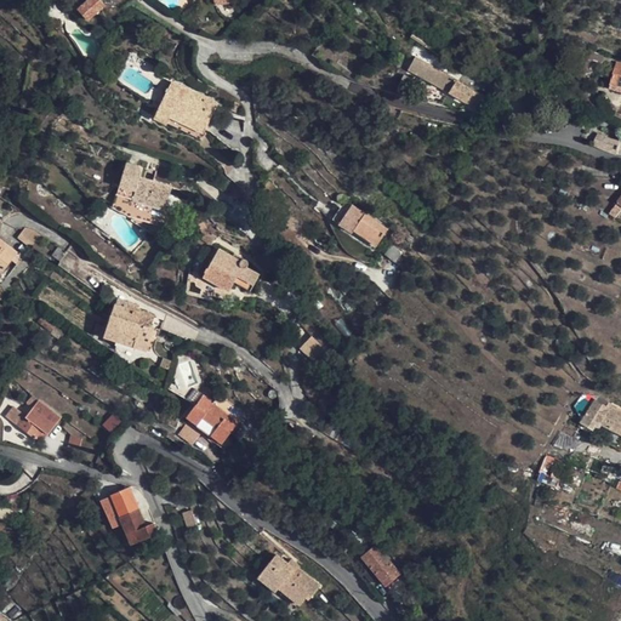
[(106,5),(101,0),(87,0),(79,9),(89,21),(106,5)]
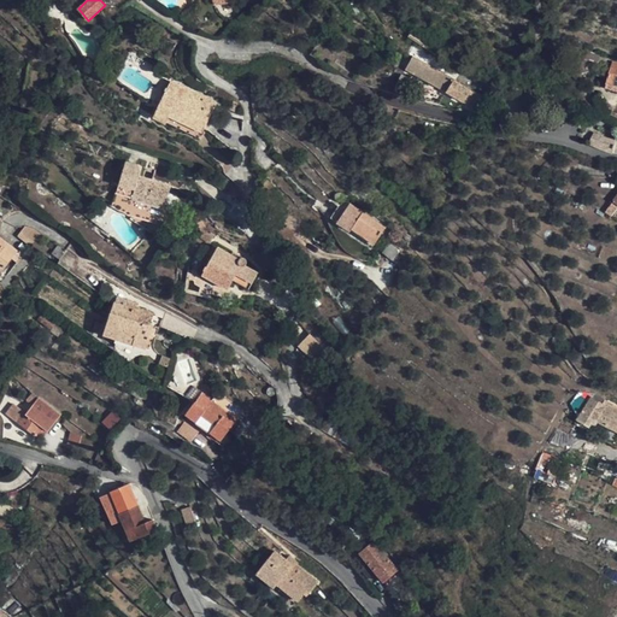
[(453,81),(417,60),(411,74),(446,92),(453,81)]
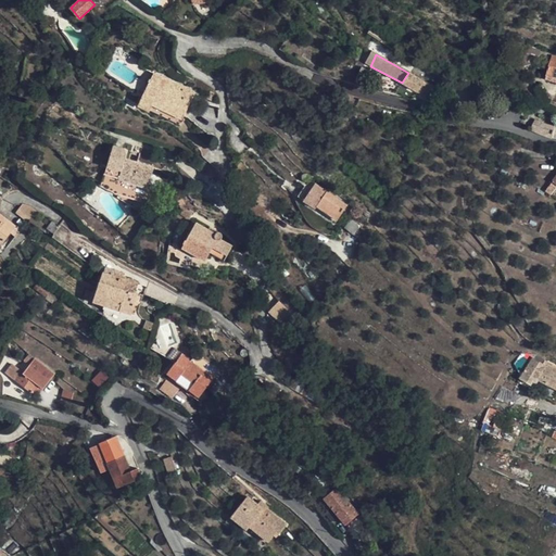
[(555,62),(551,62),(546,80),(555,83),(555,62)]
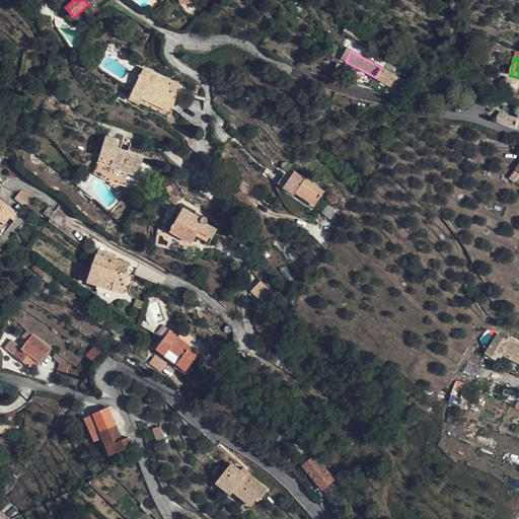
[(396,76),(381,68),(375,77),(391,87),(402,91),(408,81),(396,76)]
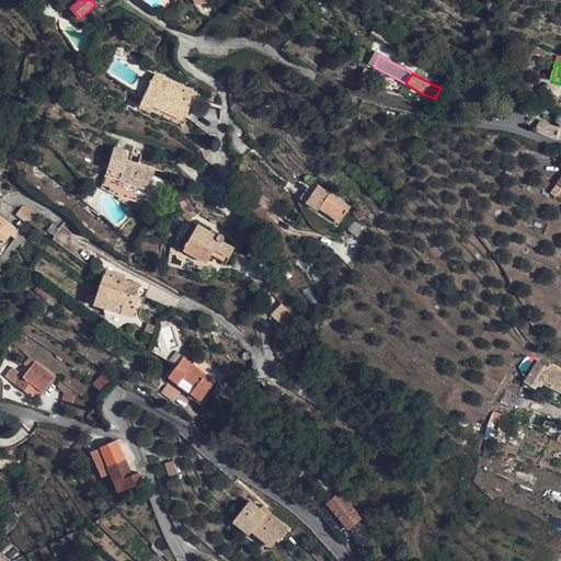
[(197,94),(156,75),(140,106),(181,126),(197,94)]
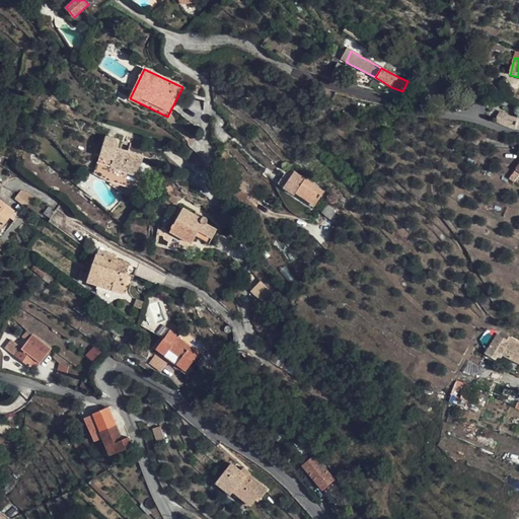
[(203,88),(197,85),(193,92),(200,95),(203,88)]
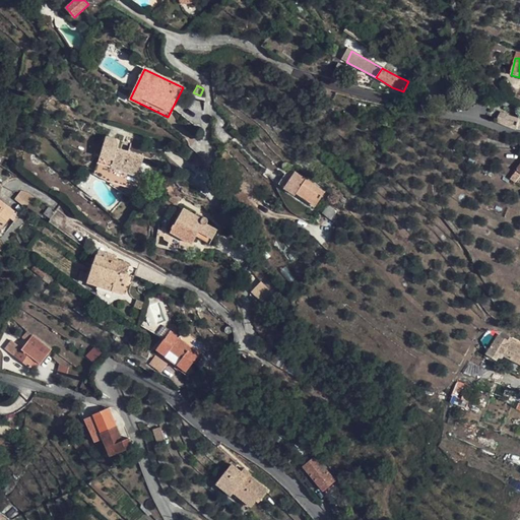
[(386,105),(373,102),(369,113),(386,117),(390,106),(386,105)]
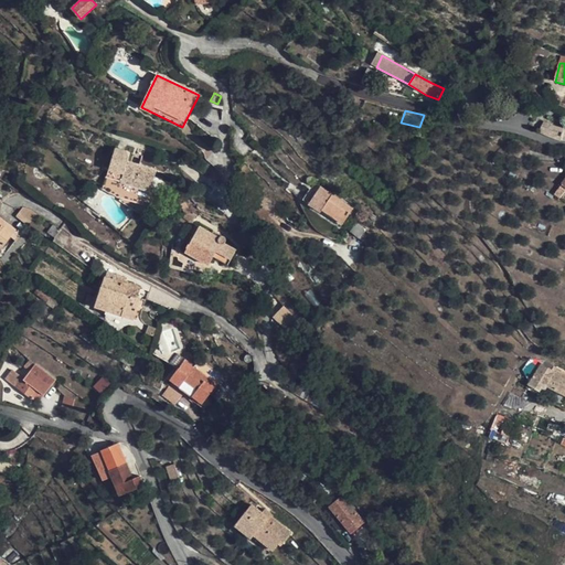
[(553,126),(544,121),(541,131),(547,136),(562,140),(564,129),(553,126)]
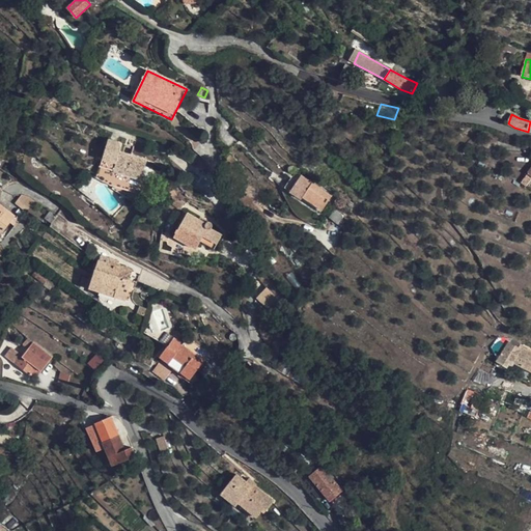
[(122,143),(109,139),(103,159),(108,160),(106,168),(118,171),(119,169),(142,175),(146,160),(154,162),(156,154),(145,151),(144,157),(134,155),(126,152),(120,150),(122,145),(122,143)]
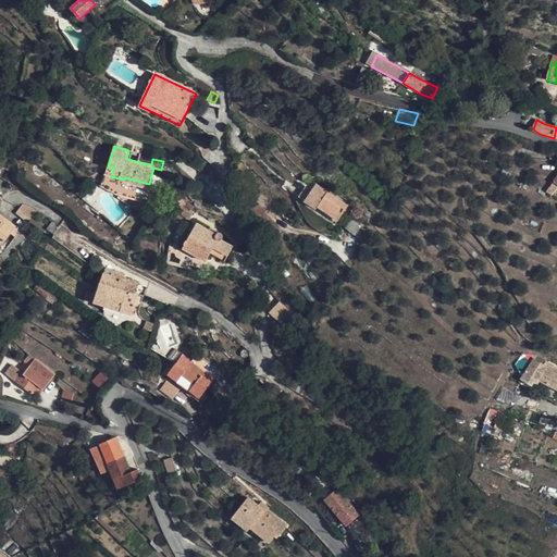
[(153,157),(143,153),(140,162),(151,164),(152,159),(153,157)]
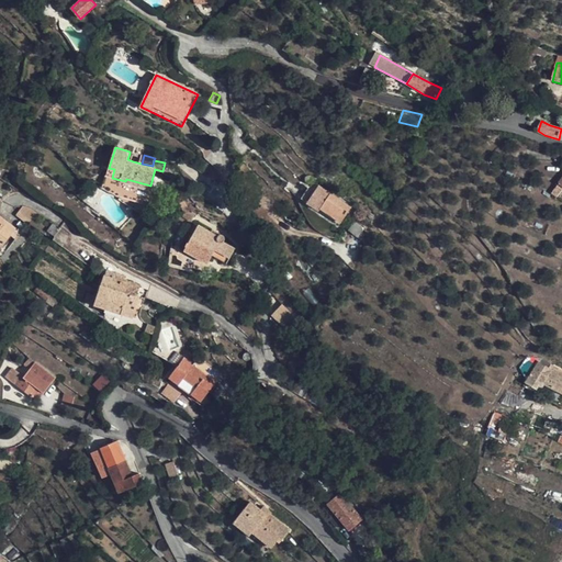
[(204,173),(187,161),(181,170),(199,182),(204,173)]
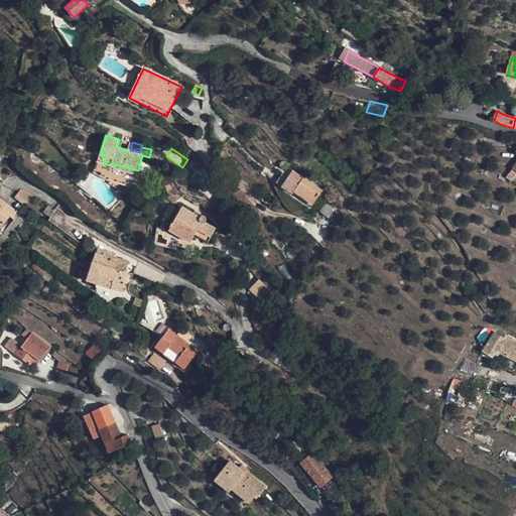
[(111,168),(97,163),(96,169),(108,176),(111,168)]
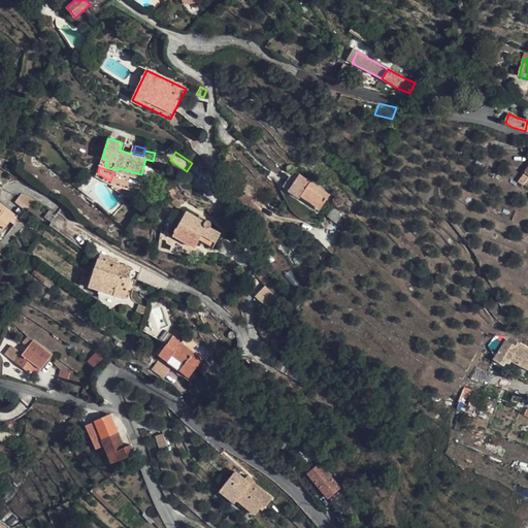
[(141,174),(119,168),(118,170),(118,172),(140,178),(141,174)]
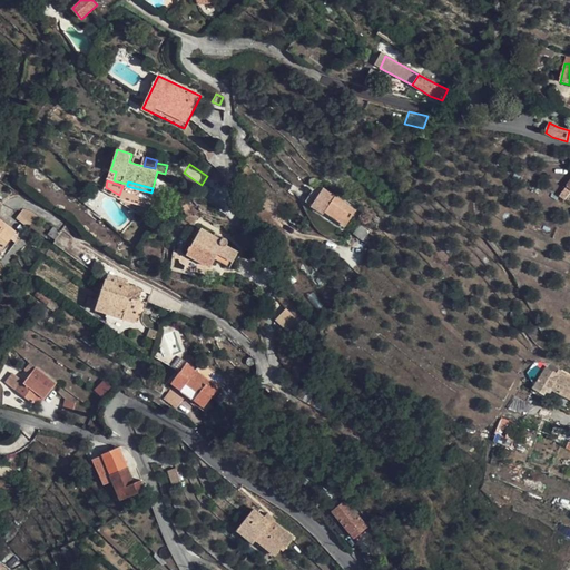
[(569,194),(569,188),(568,187),(560,197),(567,200),(569,194)]
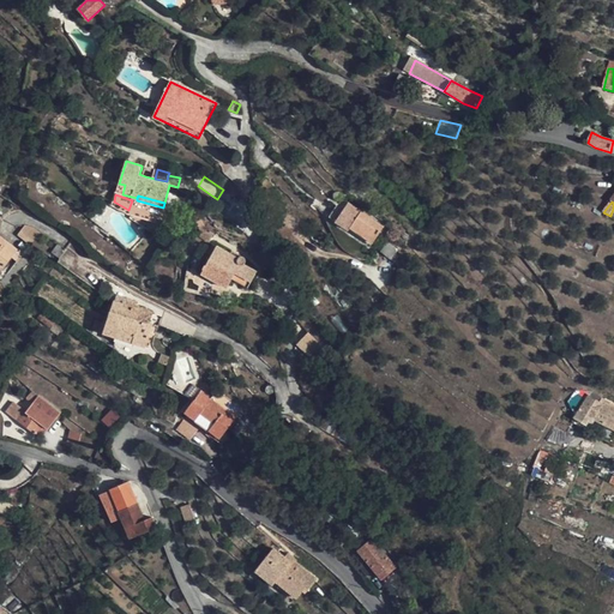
[(384,227),(361,211),(350,228),(373,244),(384,227)]
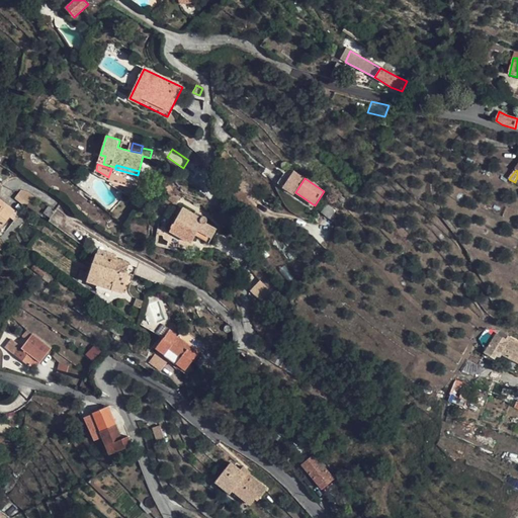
[(26,190),(20,189),(14,198),(26,207),(34,196),(26,190)]
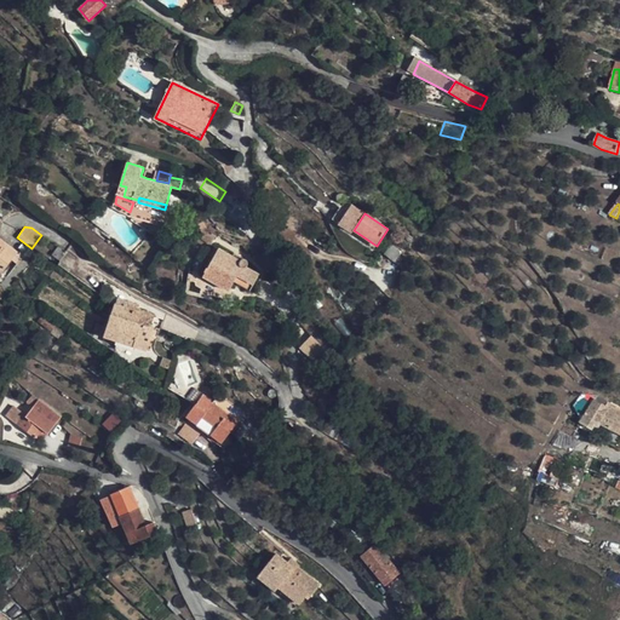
[(206,230),(204,235),(201,239),(211,245),(217,236),(206,230)]
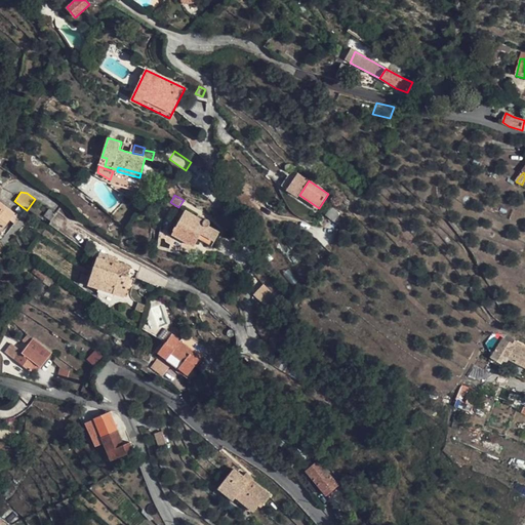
[(15,213),(0,201),(0,228),(2,230),(9,220),(12,216),(15,213)]
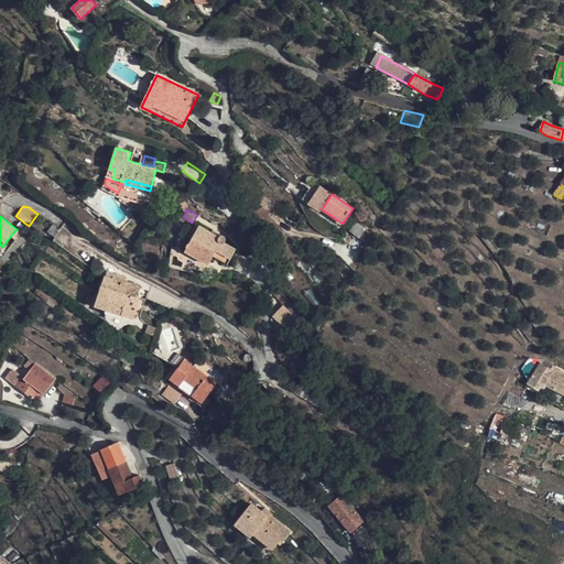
[(61,229),(53,224),(47,231),(55,237),(61,229)]
